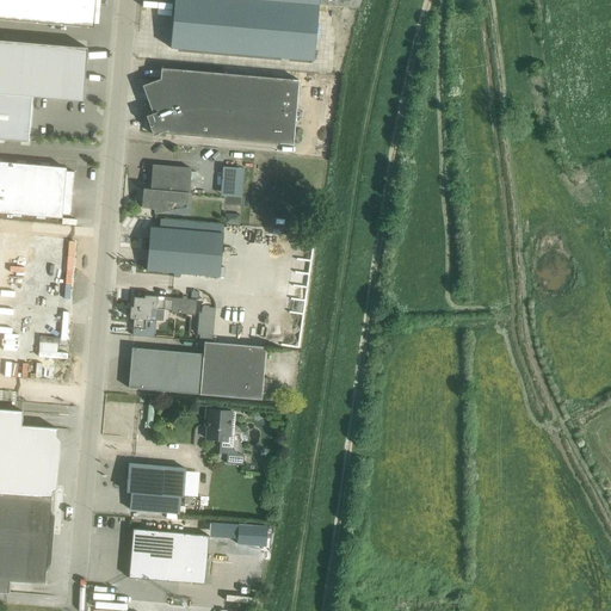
[(0,0),(0,18),(93,26),(96,0),(0,0)]
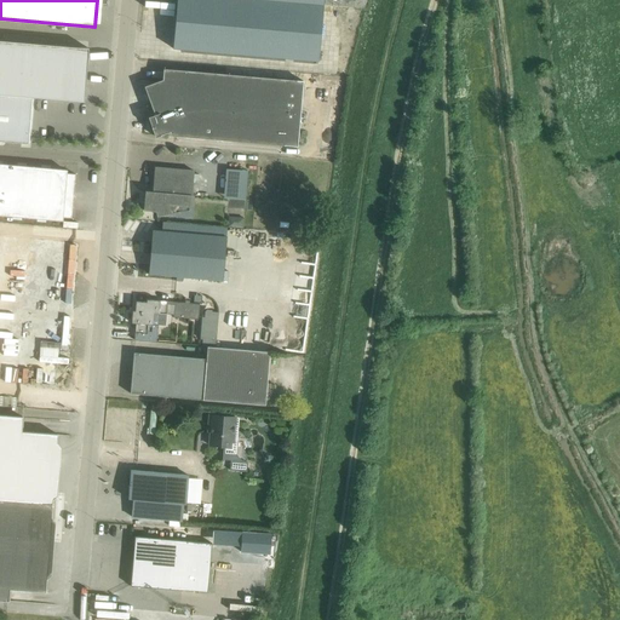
[(177,0),(173,49),(319,61),(323,5),(323,0),(177,0)]
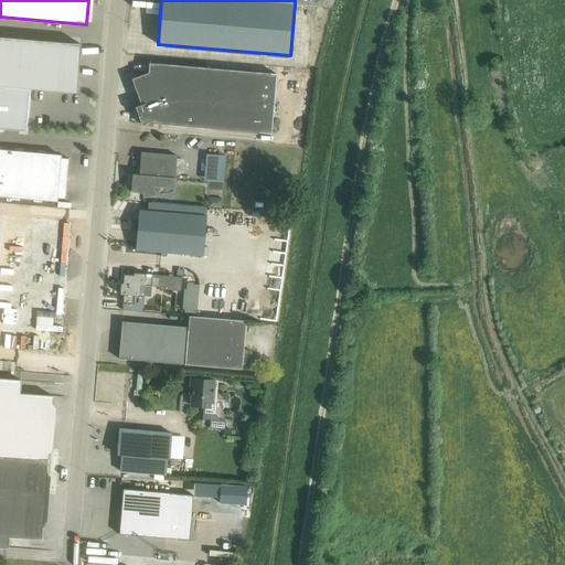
[(0,85),(30,88),(76,93),(81,43),(0,35),(0,85)]
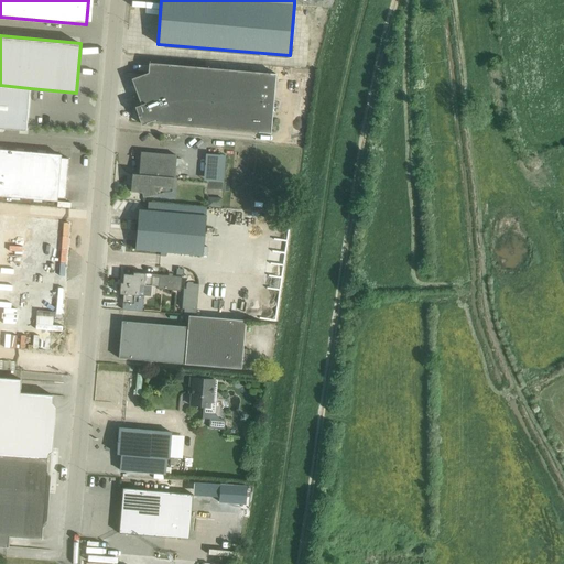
[(140,93),(137,94),(143,110),(138,112),(141,125),(154,119),(155,122),(270,132),(275,74),(156,63),(153,93),(140,91),(140,93)]
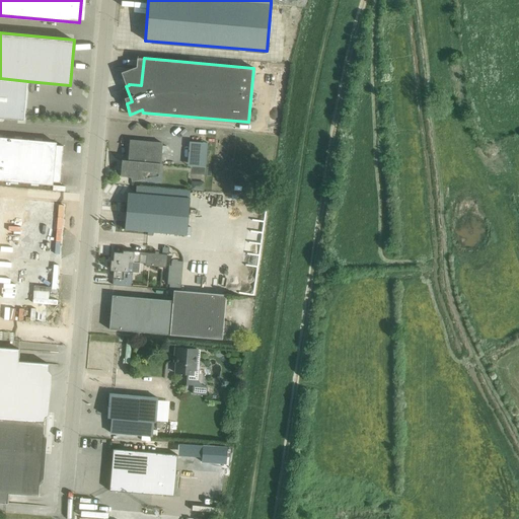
[(0,118),(23,120),(27,81),(0,78),(0,118)]
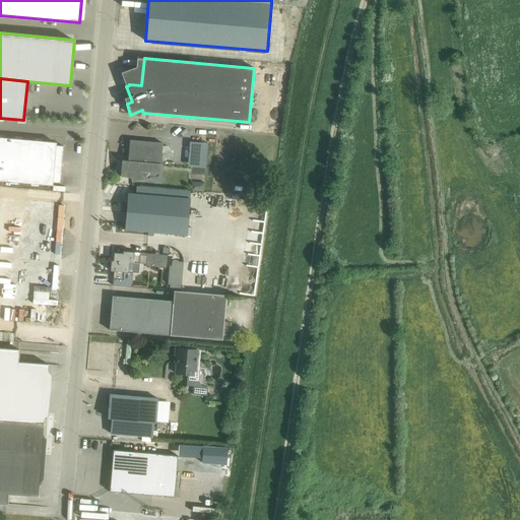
[(0,180),(51,185),(51,182),(60,183),(63,146),(54,145),(54,142),(0,137),(0,180)]
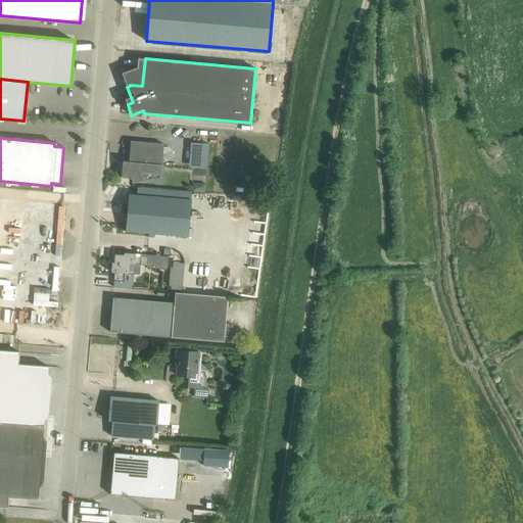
[(131,178),(133,182),(160,177),(163,144),(141,142),(131,141),(129,161),(123,160),(121,177),(131,178)]
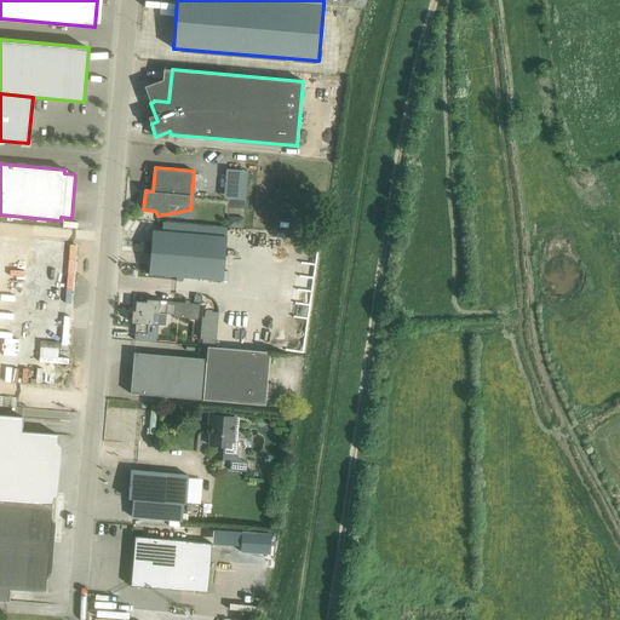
[(245,199),(245,168),(223,167),(222,197),(245,199)]
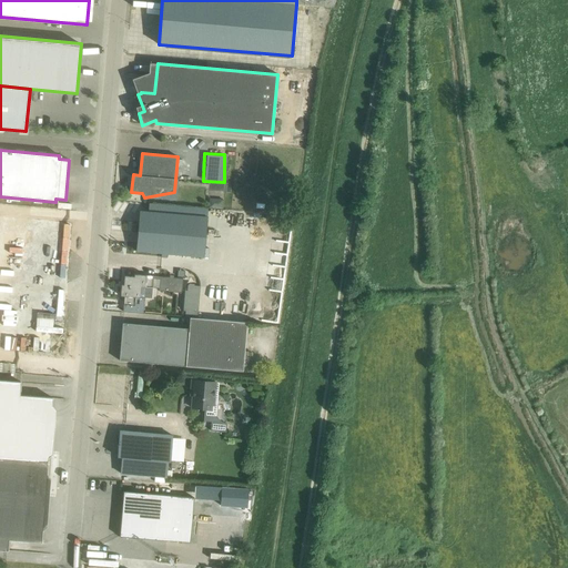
[(137,251),(204,256),(208,216),(140,211),(137,251)]
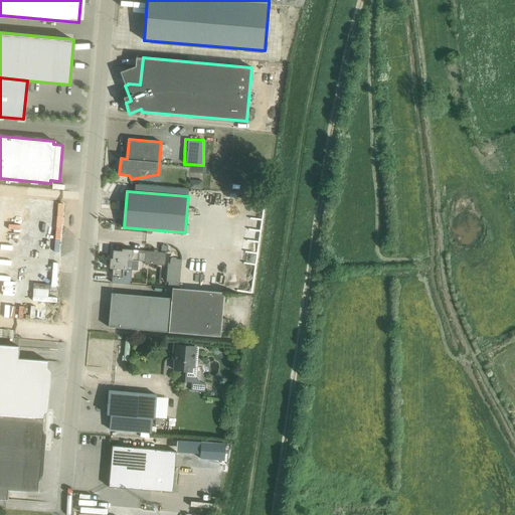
[(0,195),(0,317),(55,323),(65,201),(0,195)]
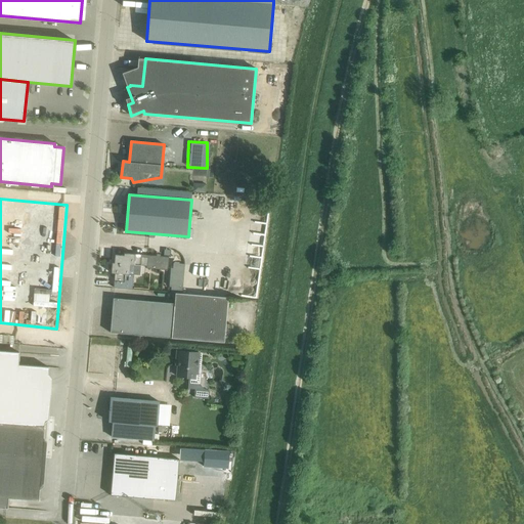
[(112,262),(111,272),(115,273),(114,281),(116,281),(123,281),(124,282),(125,274),(129,274),(130,264),(146,266),(146,268),(168,270),(169,257),(147,255),(147,257),(134,256),(135,254),(124,253),(124,255),(115,254),(114,263),(112,262)]
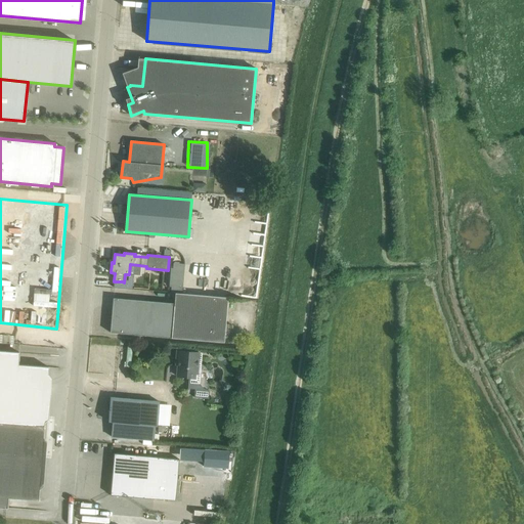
[(173,267),(171,267),(169,287),(171,287),(171,293),(176,293),(182,294),(184,264),(179,263),(179,262),(174,261),(174,263),(173,262),(173,267)]
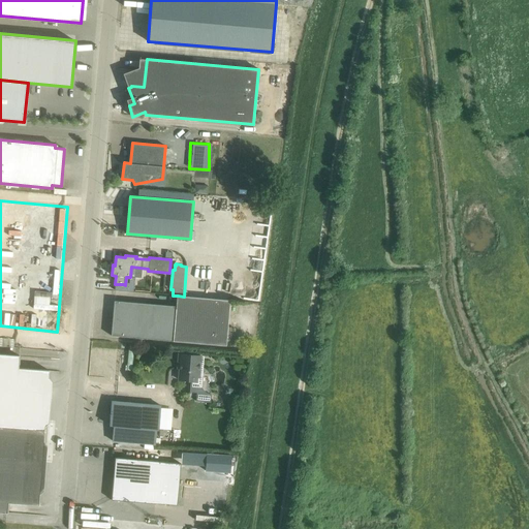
[(177,306),(114,301),(111,336),(226,344),(227,343),(234,343),(235,329),(227,328),(229,301),(184,297),(178,296),(177,306)]
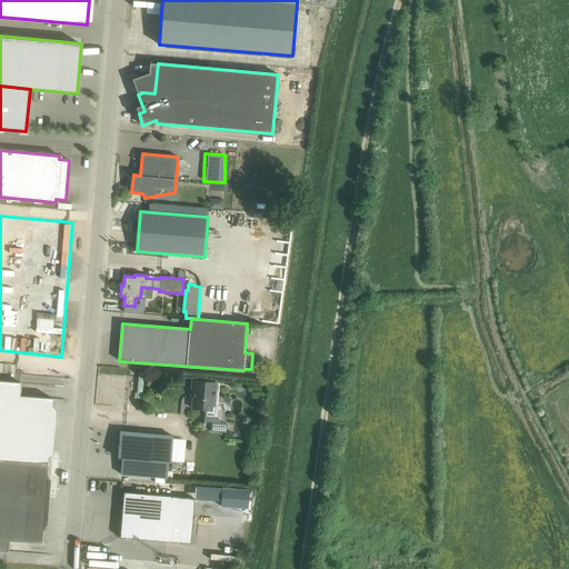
[(0,550),(8,551),(8,540),(41,542),(52,398),(20,396),(20,382),(0,380),(0,550)]
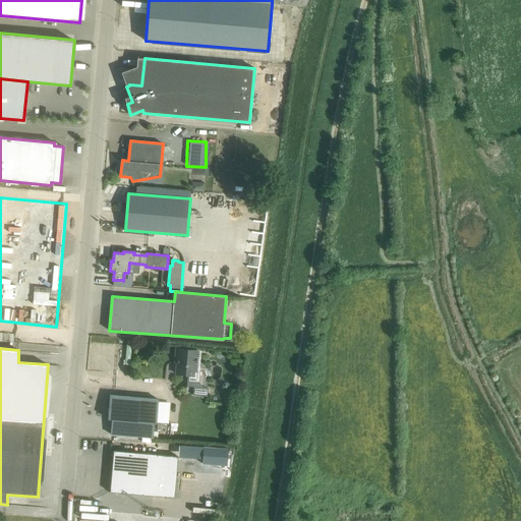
[(175,355),(177,355),(176,373),(186,374),(186,377),(193,378),(195,350),(176,348),(175,355)]
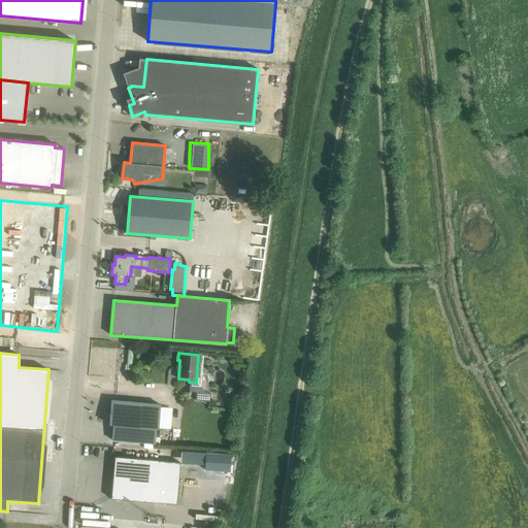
[(109,424),(113,425),(111,439),(155,443),(156,428),(158,429),(160,404),(111,400),(109,424)]
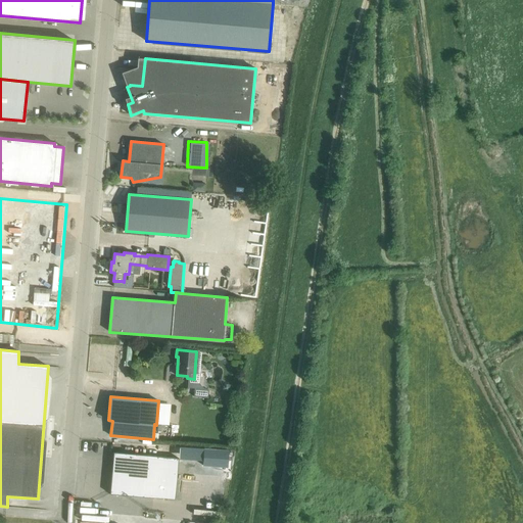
[(204,448),(202,466),(228,467),(229,449),(204,448)]
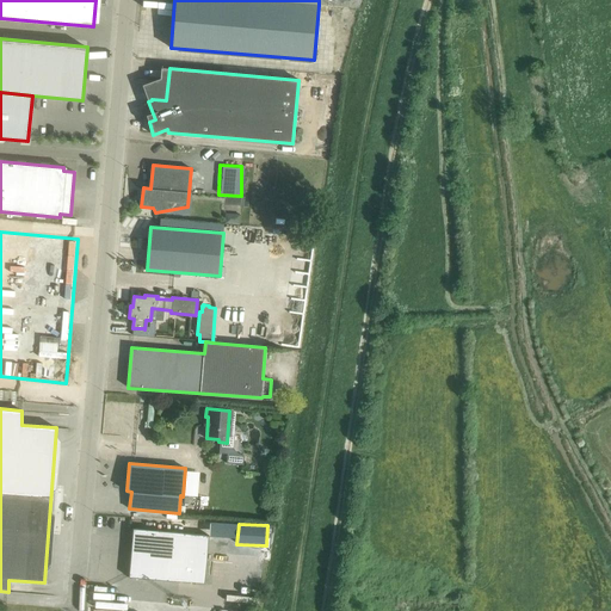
[(192,582),(192,584),(196,584),(196,582),(204,584),(209,536),(183,534),(183,532),(133,529),(129,576),(179,581),(192,582)]
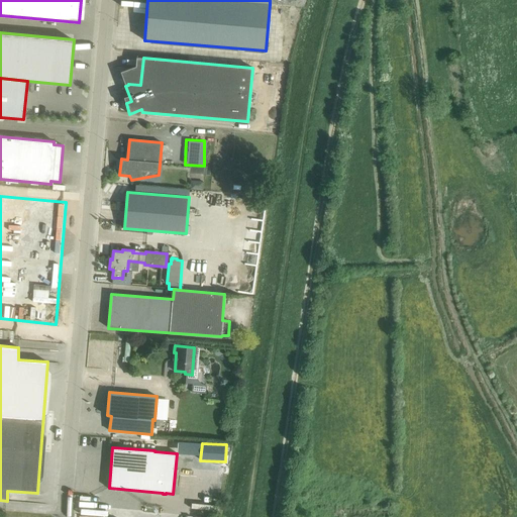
All buildings are outlined.
